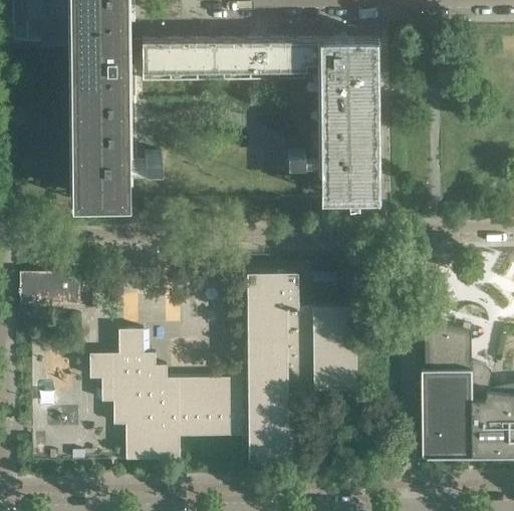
[(12,0),(13,27),(121,26),(120,0),(12,0)]
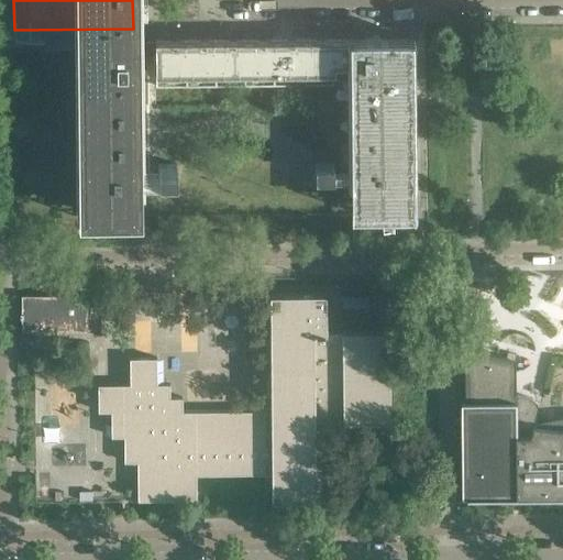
[(416,209),(415,88),(414,28),(388,28),(389,42),(355,42),(355,68),(356,210),(416,209)]
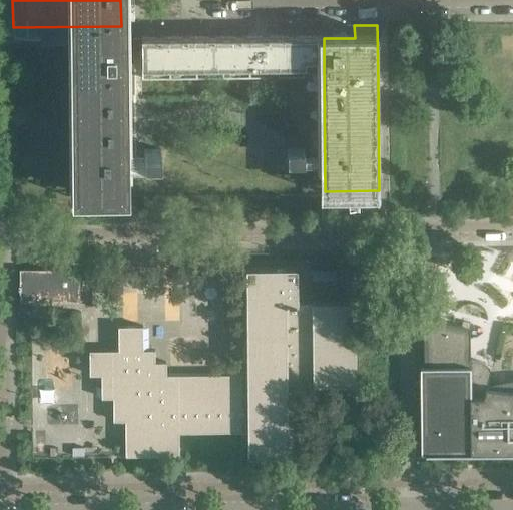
[(123,193),(121,41),(121,26),(13,27),(13,42),(68,41),(69,193),(123,193)]
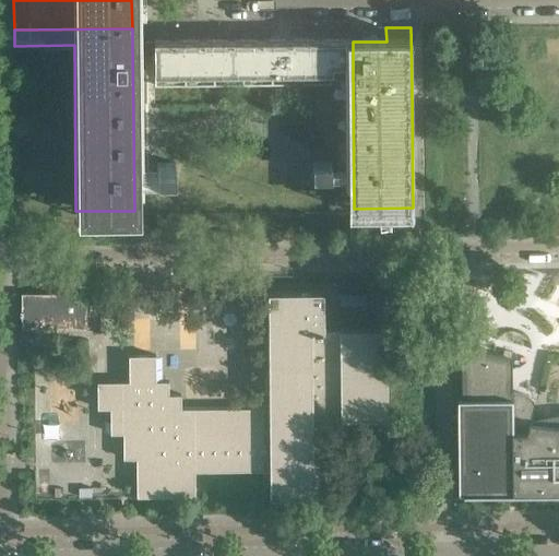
[(353,68),(353,42),(319,43),(320,75),(331,75),(331,68),(353,68)]
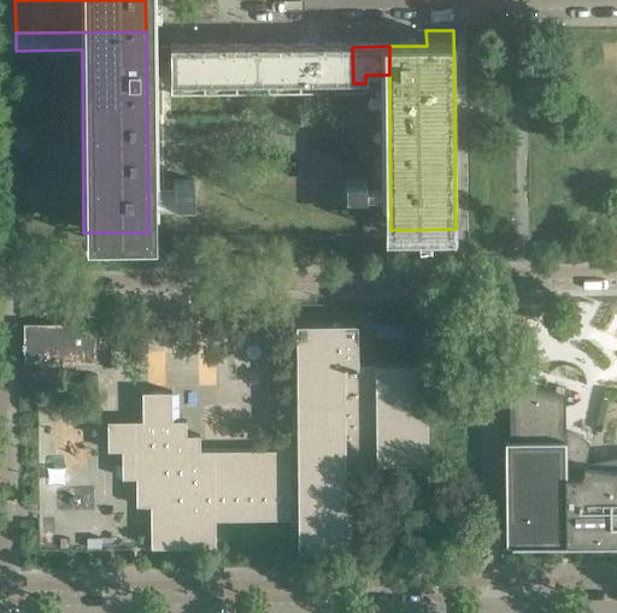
[(280,84),(280,47),(244,48),(244,84),(280,84)]
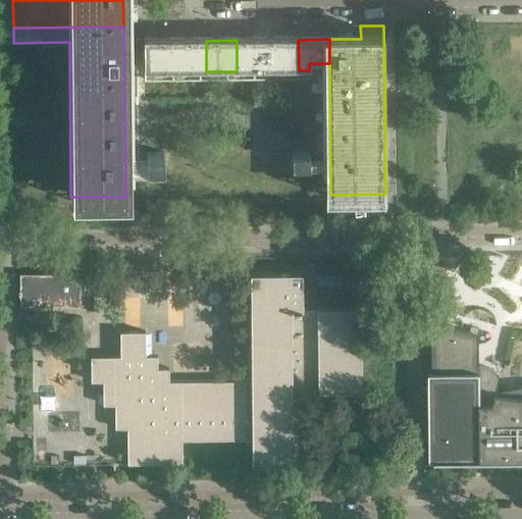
[(267,71),(267,40),(237,40),(237,71),(267,71)]
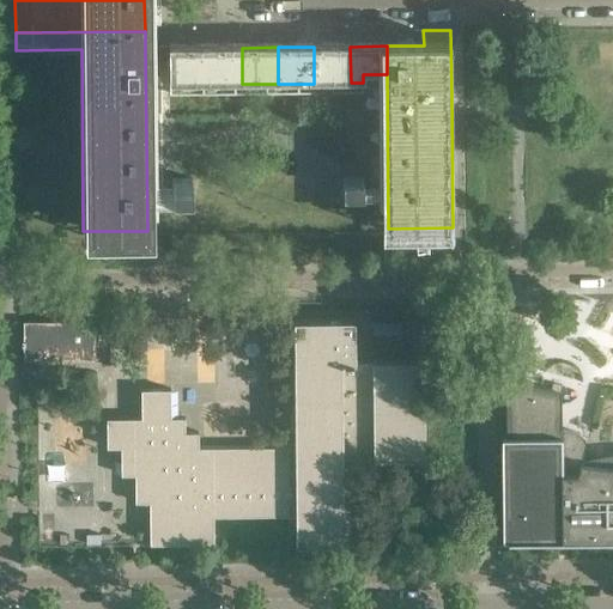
[(351,83),(350,47),(314,47),(314,84),(351,83)]
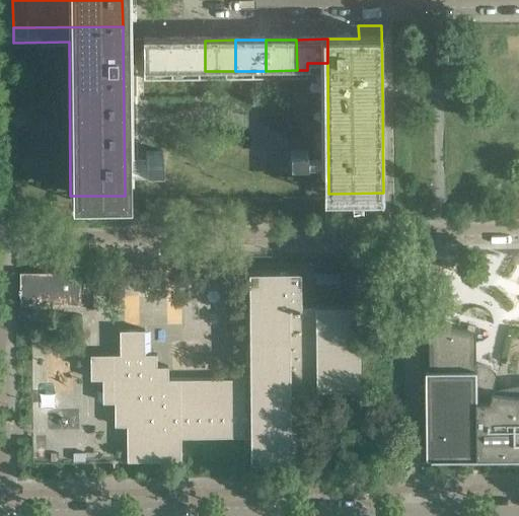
[(174,72),(173,41),(143,41),(135,42),(135,54),(143,54),(143,72),(174,72)]
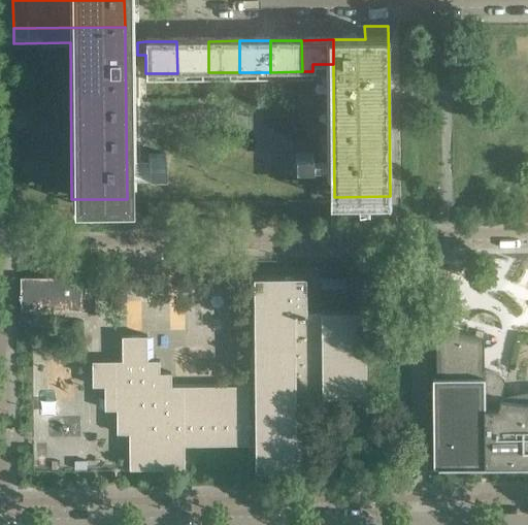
[(208,72),(208,41),(176,41),(177,73),(208,72)]
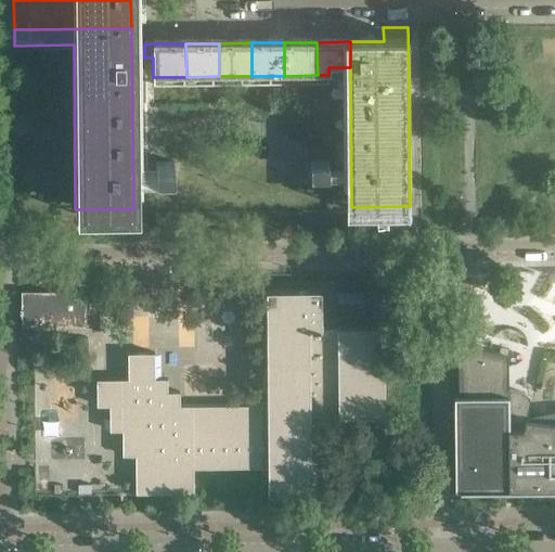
[(105,298),(105,281),(95,281),(95,298),(105,298)]
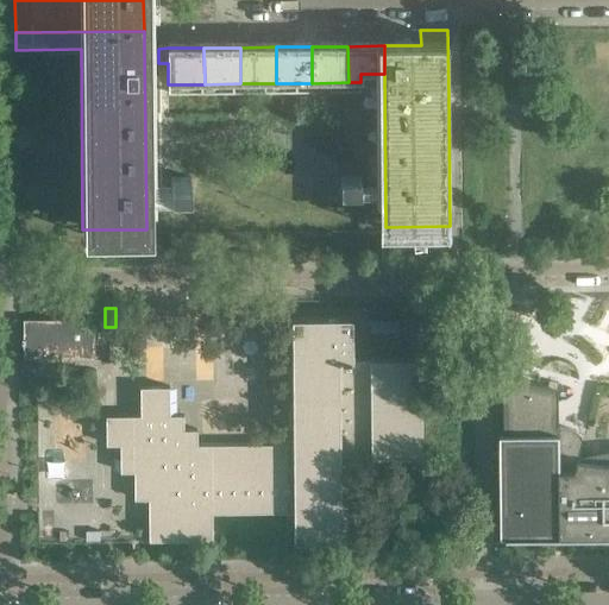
[(340,500),(340,459),(371,458),(371,460),(422,459),(421,361),(371,361),(371,363),(353,363),(352,320),(292,321),(293,446),(198,447),(198,433),(183,433),(183,417),(170,417),(169,390),(140,390),(140,418),(106,418),(106,448),(120,448),(120,474),(135,474),(135,502),(156,502),(156,515),(149,515),(149,543),(212,543),(212,516),(294,515),(294,544),(355,543),(355,500),(340,500)]
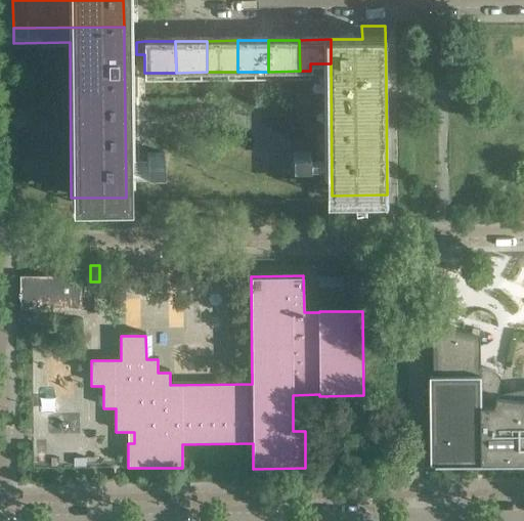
[(80,309),(80,278),(20,278),(20,294),(18,294),(18,299),(20,299),(20,310),(80,309)]
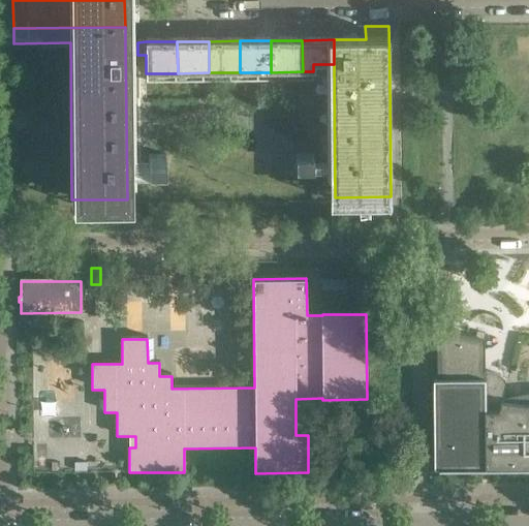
[(109,292),(109,284),(91,284),(91,292),(109,292)]
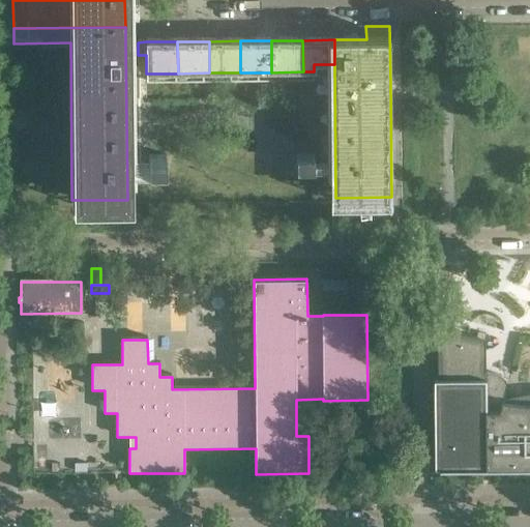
[(529,399),(526,400),(525,406),(502,403),(506,386),(506,384),(506,383),(505,381),(504,380),(503,378),(501,378),(499,377),(486,374),(484,342),(438,329),(437,329),(438,381),(434,381),(434,470),(439,470),(439,472),(529,470),(529,399)]
